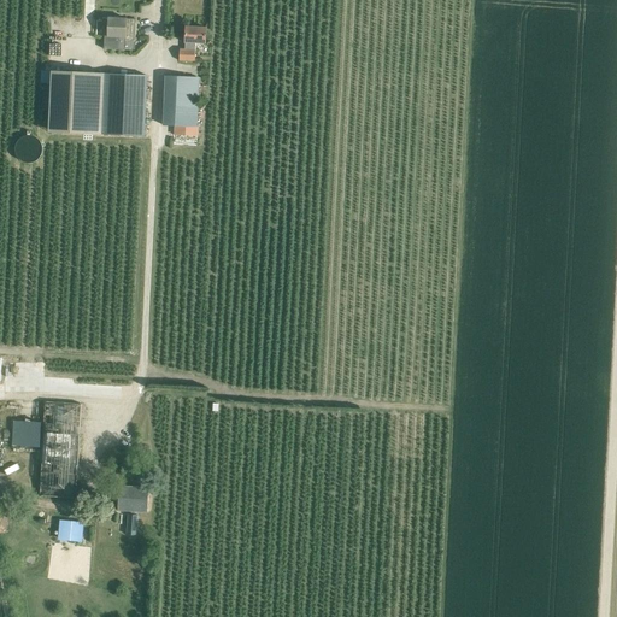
[(153,12),(144,12),(142,25),(152,27),(153,12)]
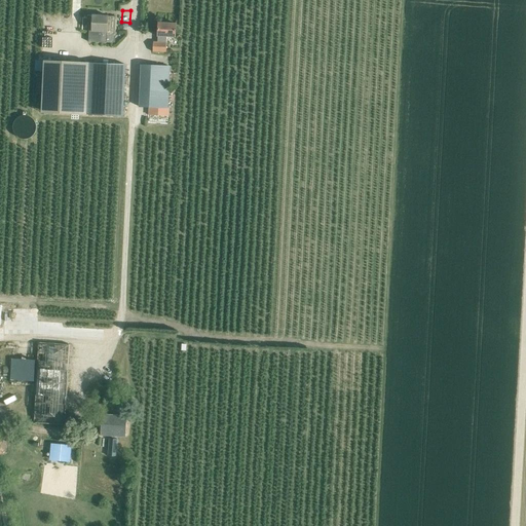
[(88,31),(87,41),(112,43),(112,36),(115,36),(116,16),(107,16),(107,15),(92,15),(91,31),(88,31)]
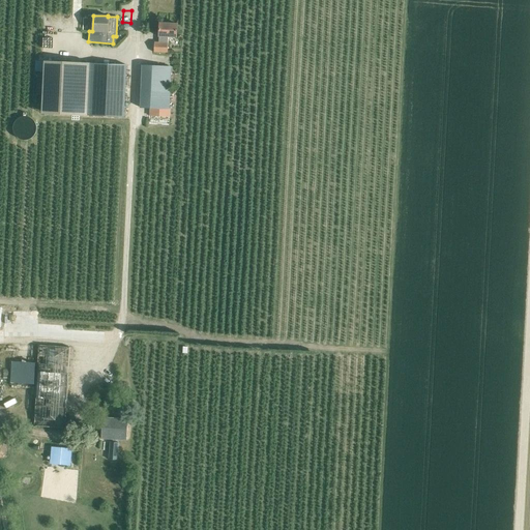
[(153,52),(166,53),(168,53),(168,37),(176,38),(177,24),(158,23),(158,33),(158,37),(158,42),(154,42),(153,52)]
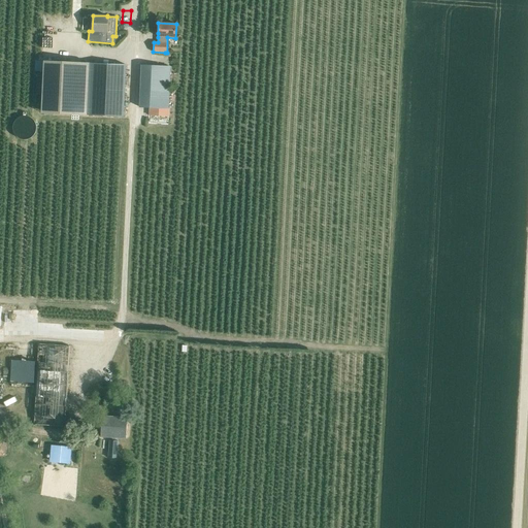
[(41,113),(123,118),(126,65),(43,61),(41,113)]
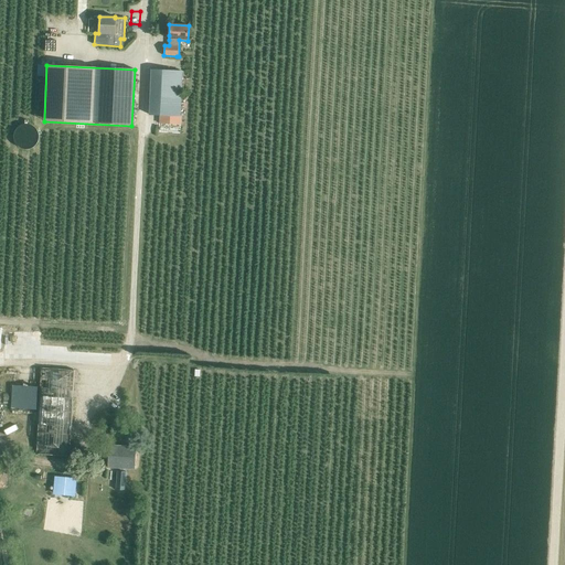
[(182,72),(177,72),(151,71),(149,115),(160,115),(159,124),(180,125),(182,72)]
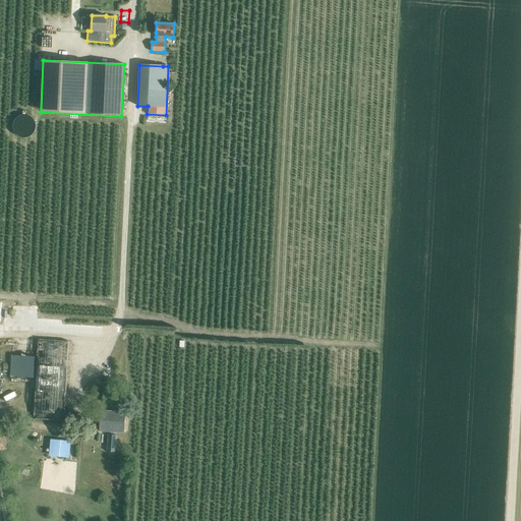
[(32,418),(63,420),(68,341),(37,339),(32,418)]
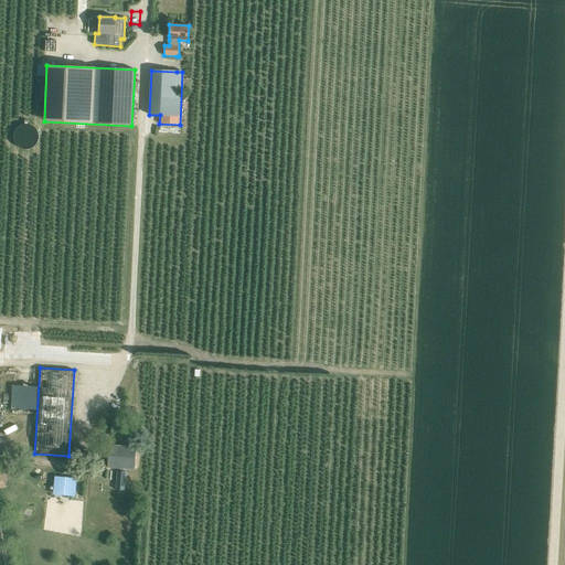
[(10,408),(33,409),(34,386),(11,385),(10,408)]
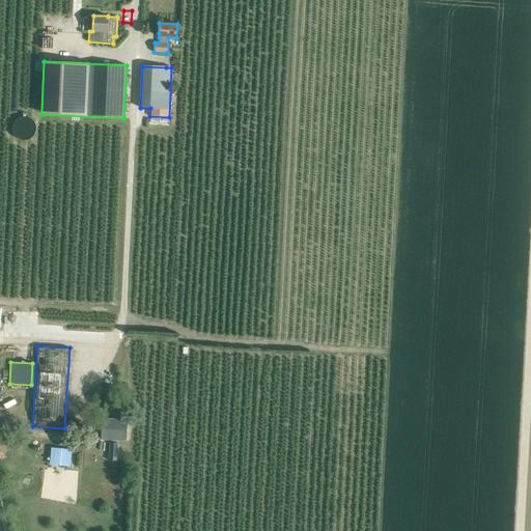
[(128,442),(129,419),(101,418),(100,440),(113,441),(113,443),(110,442),(109,459),(117,460),(118,441),(128,442)]
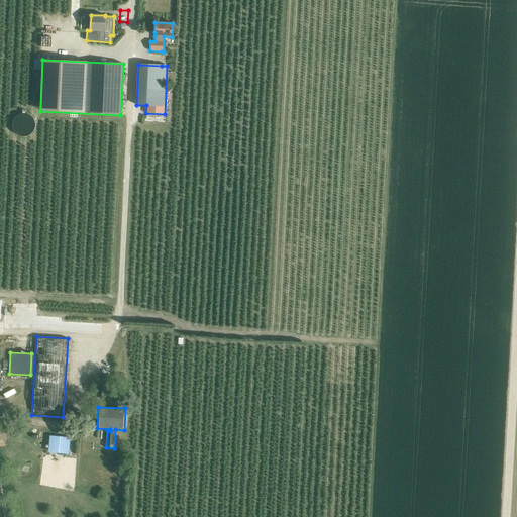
All buildings are outlined.
